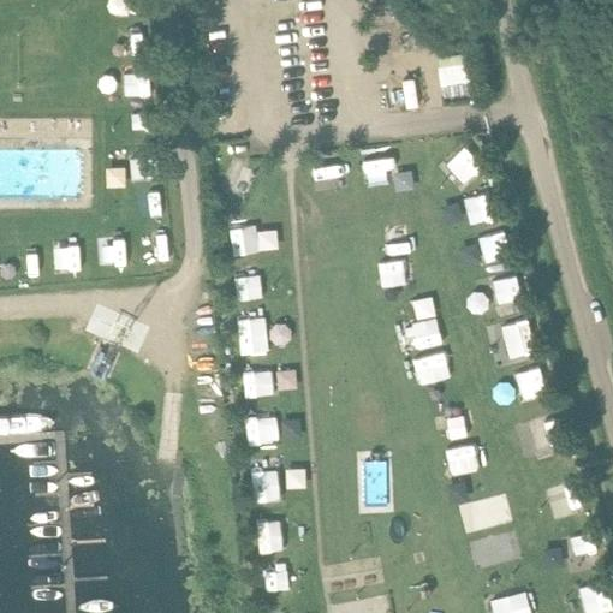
[(465,148),(446,160),(459,179),(478,167),(465,148)]
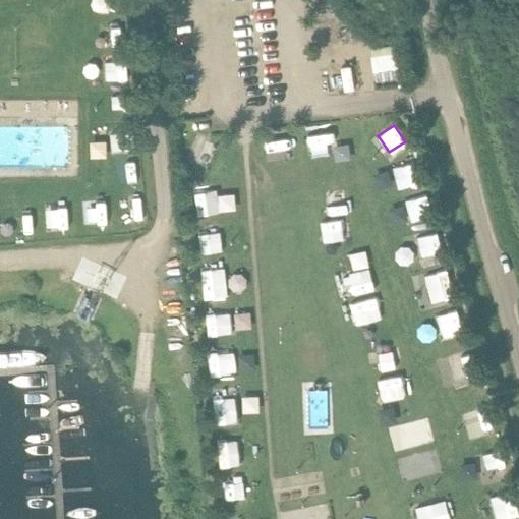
[(185,163),(207,171),(216,146),(195,137),(185,163)]
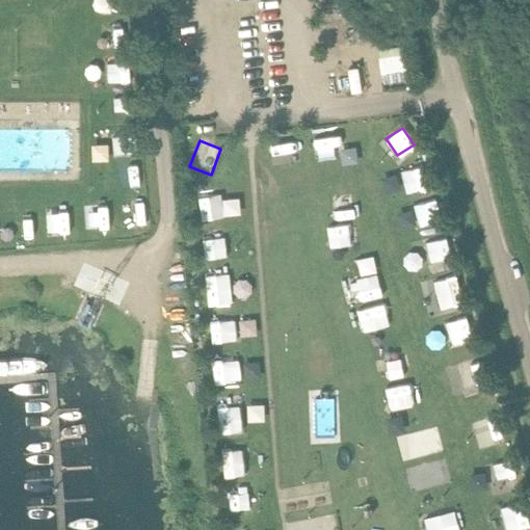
[(407,186),(411,196),(430,188),(422,165),(381,181),(387,194),(407,186)]
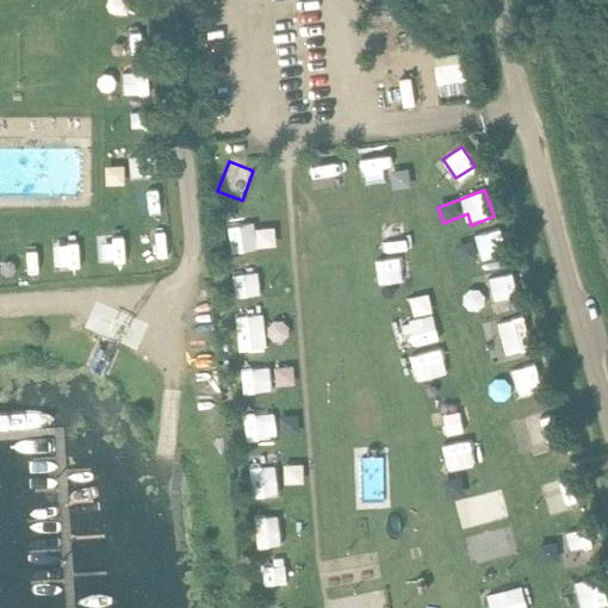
[(228,227),(230,254),(275,249),(273,228),(255,230),(254,223),(228,227)]
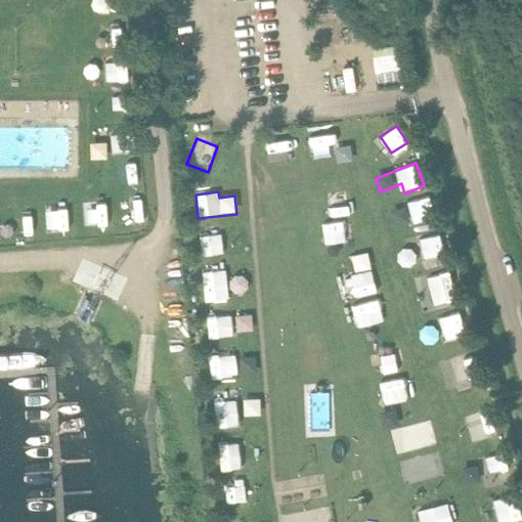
[(330,193),(331,215),(347,214),(346,192),(330,193)]
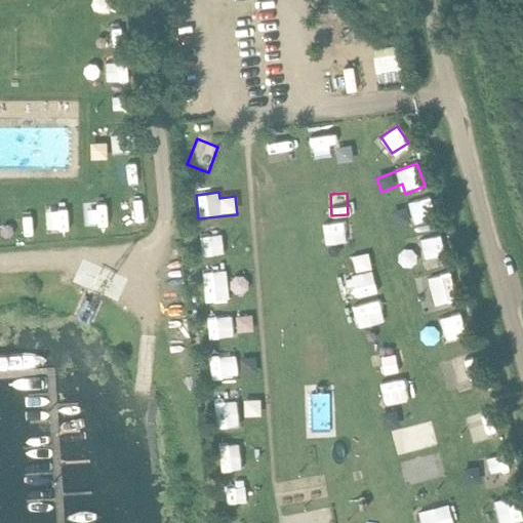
[(86,204),(87,227),(108,226),(106,203),(86,204)]
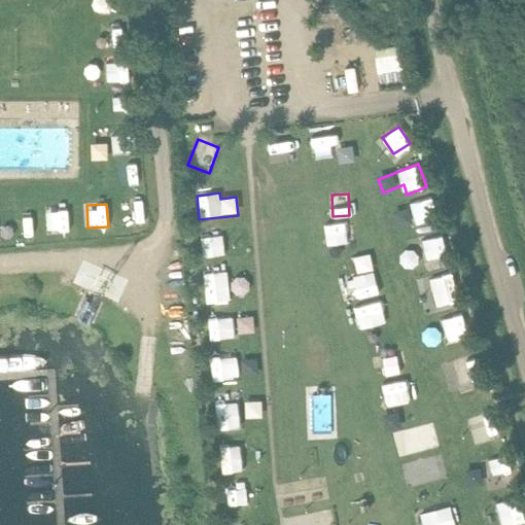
[(352,245),(350,222),(328,224),(330,247),(352,245)]
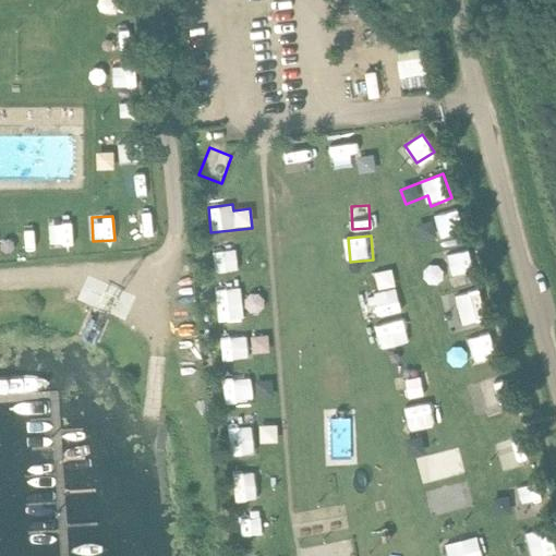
[(234,248),(214,249),(215,274),(236,273),(234,248)]
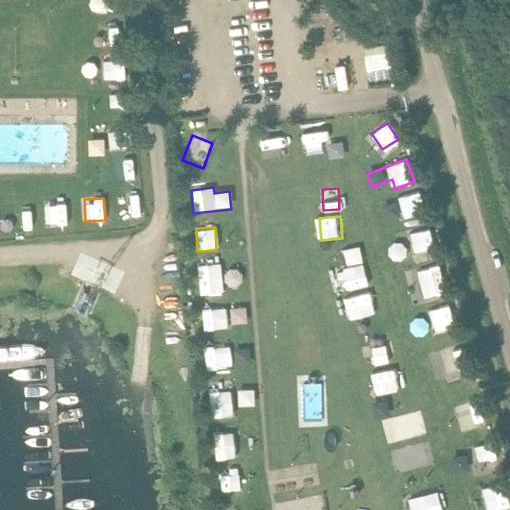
[(429,234),(408,237),(410,253),(431,250),(429,234)]
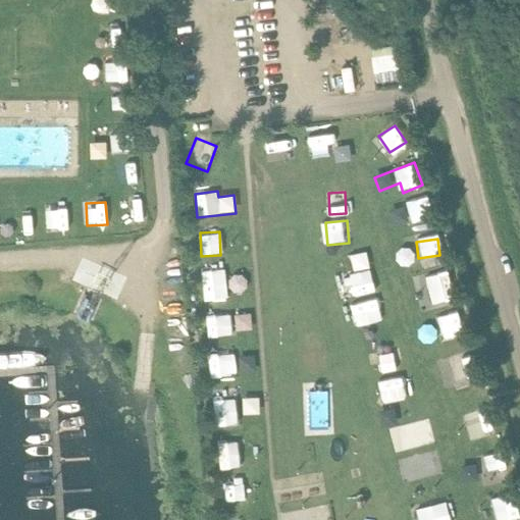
[(203,302),(227,301),(225,270),(202,271),(203,302)]
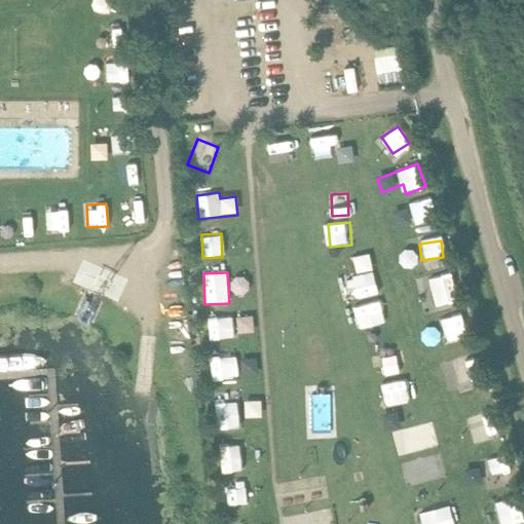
[(454,275),(434,276),(436,305),(456,305),(454,275)]
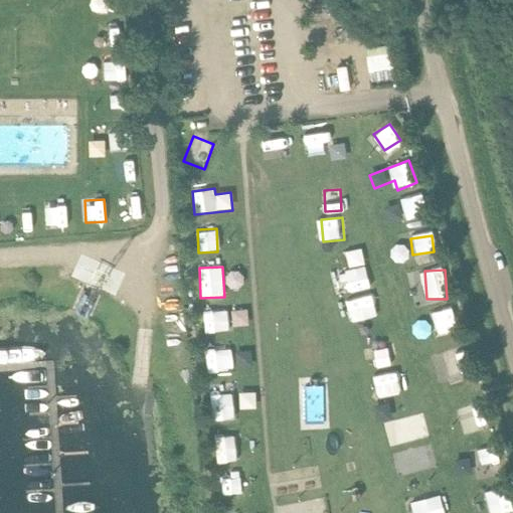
[(415,285),(401,291),(406,303),(420,296),(415,285)]
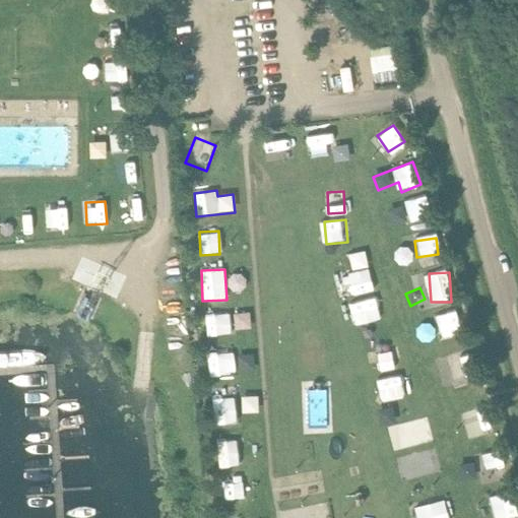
[(360,320),(377,316),(372,297),(354,301),(360,320)]
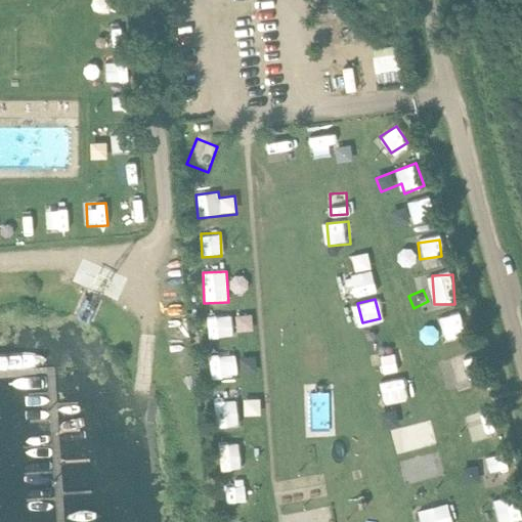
[(208,313),(209,334),(231,333),(230,312),(208,313)]
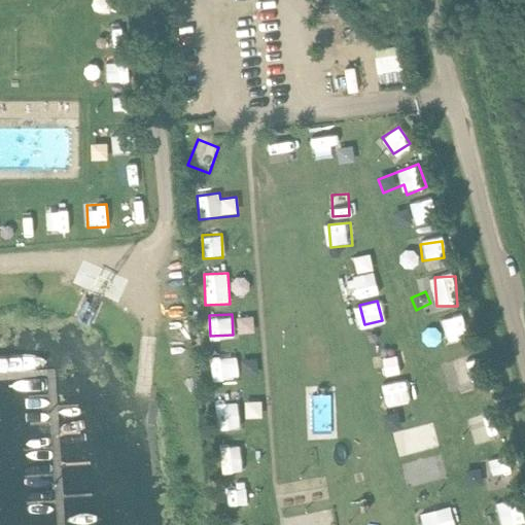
[(448,339),(466,333),(461,315),(443,320),(448,339)]
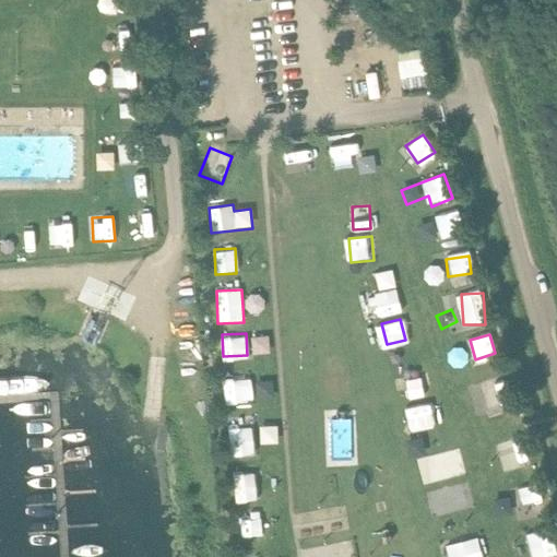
[(425,377),(407,381),(411,398),(429,393),(425,377)]
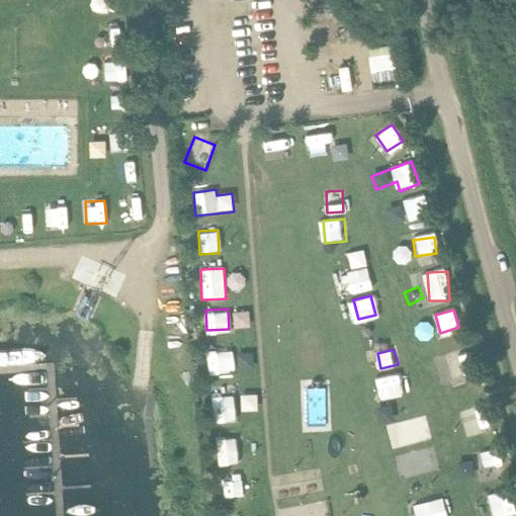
[(208,374),(232,373),(231,350),(207,351),(208,374)]
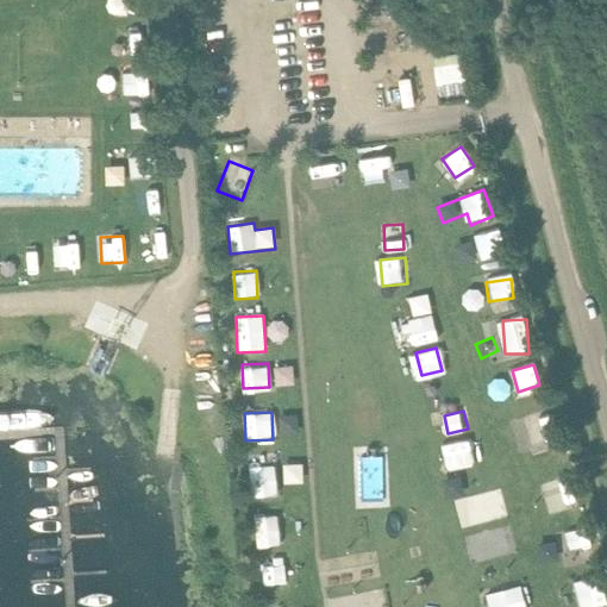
[(523,420),(531,446),(557,439),(549,412),(523,420)]
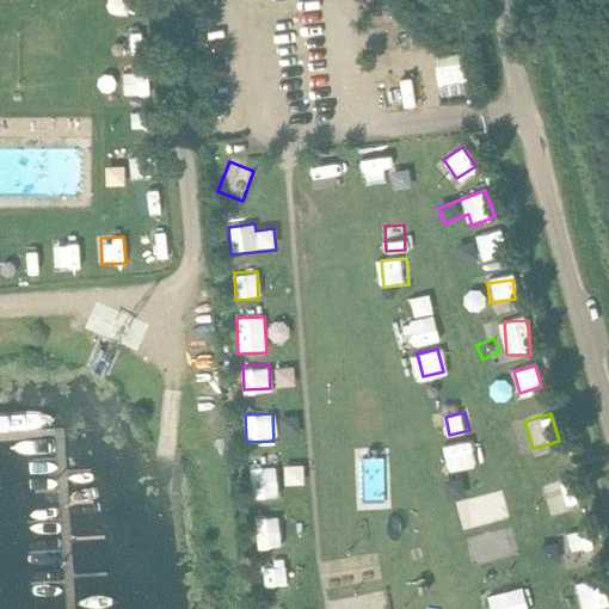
[(471,441),(443,447),(449,472),(477,467),(471,441)]
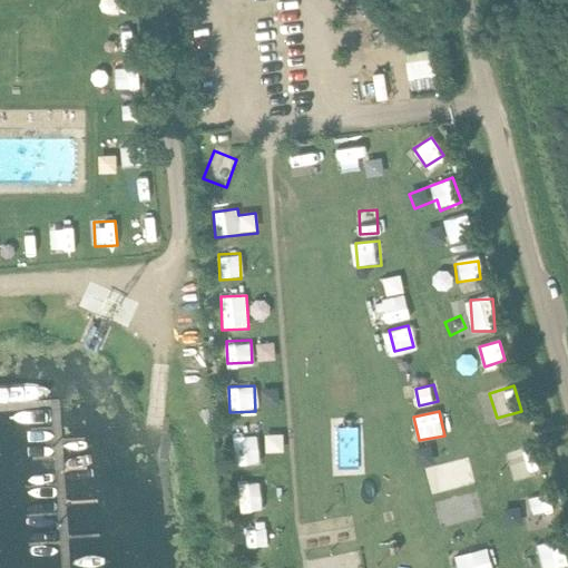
[(235,464),(260,463),(257,433),(233,436),(235,464)]
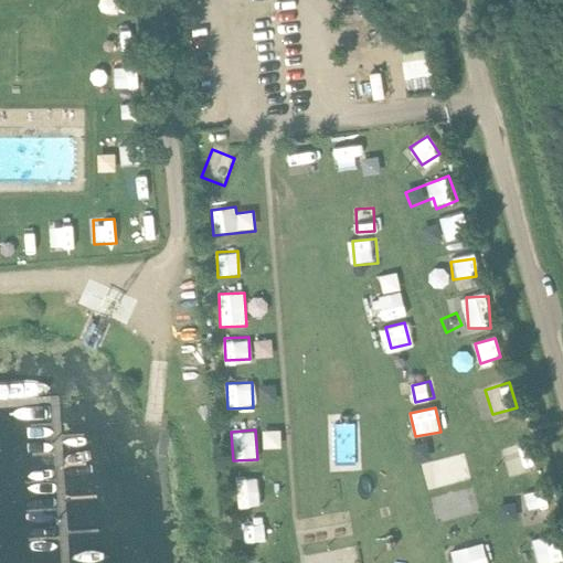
[(507,453),(509,475),(534,471),(532,449),(507,453)]
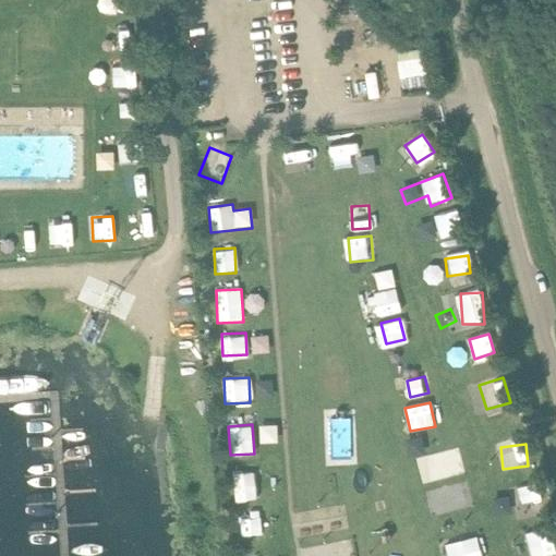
[(449,452),(427,460),(434,478),(448,473),(450,478),(457,474),(449,452)]
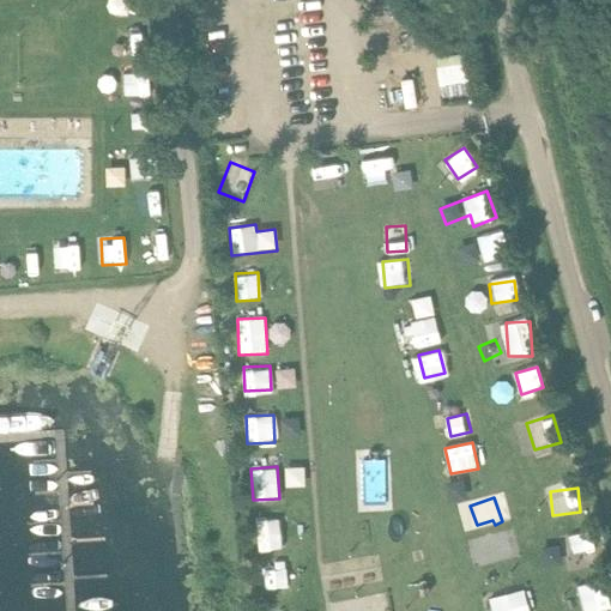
[(546,497),(528,501),(533,520),(551,516),(546,497)]
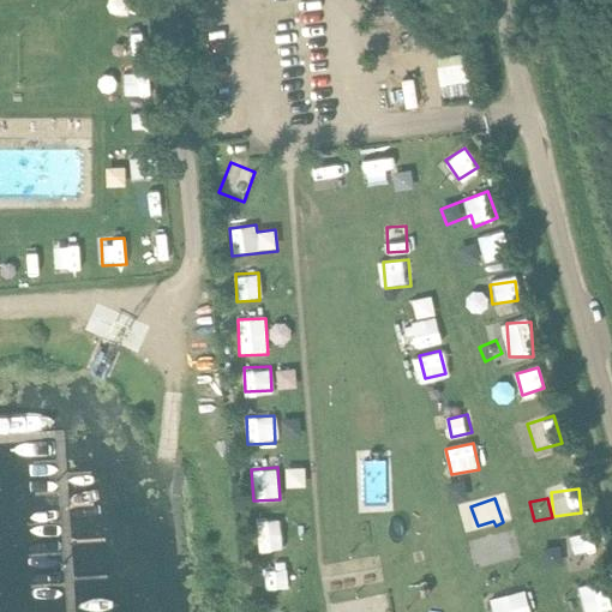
[(285,519),(257,520),(258,552),(287,551),(285,519)]
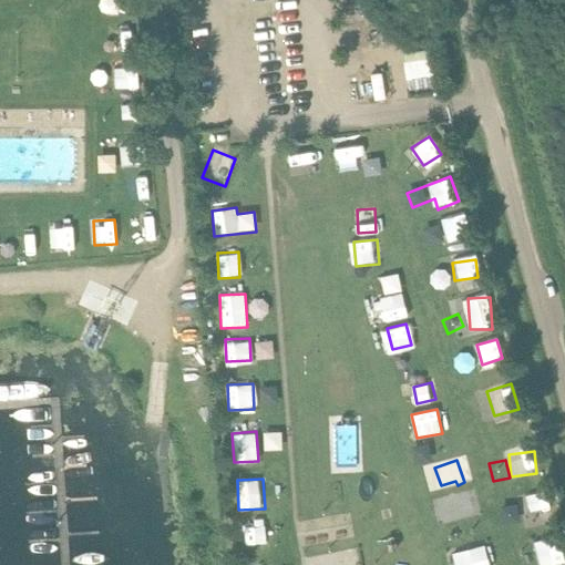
[(435,501),(442,524),(473,515),(466,492),(435,501)]
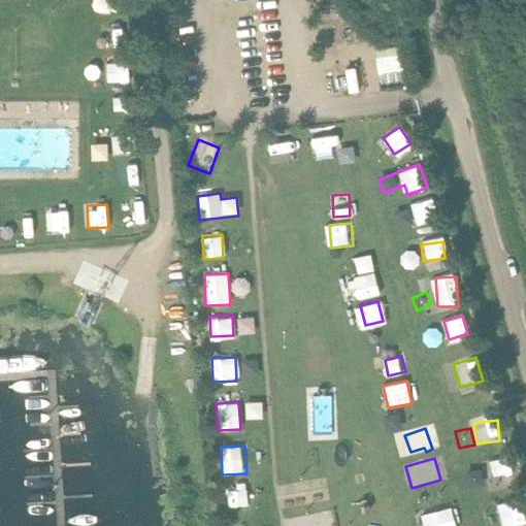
[(292,470),(293,485),(309,484),(308,469),(292,470)]
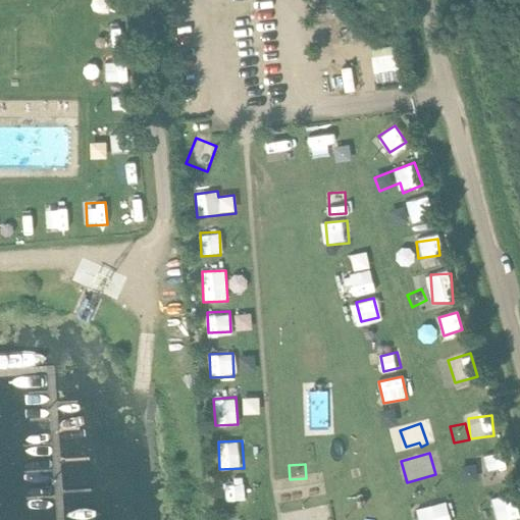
[(513,519),(518,518),(511,495),(490,501),(496,519),(513,519)]
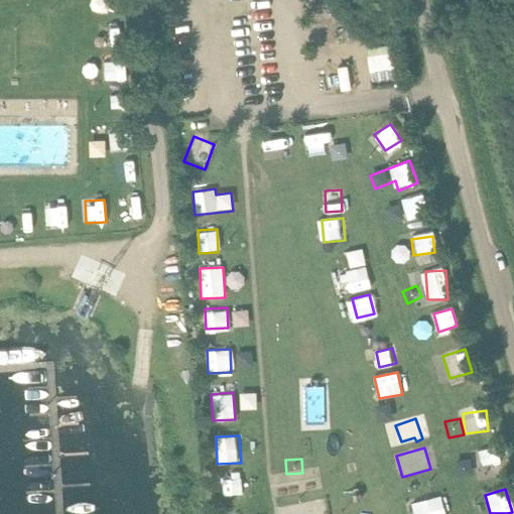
[(444,513),(440,496),(410,504),(412,513),(444,513)]
